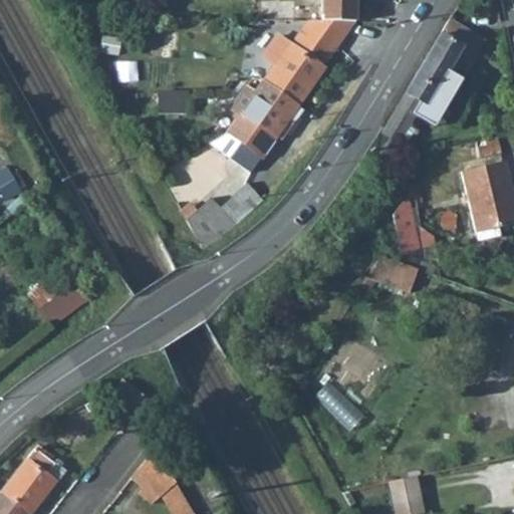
[(321,0),(321,21),(354,22),(354,0),(321,0)]
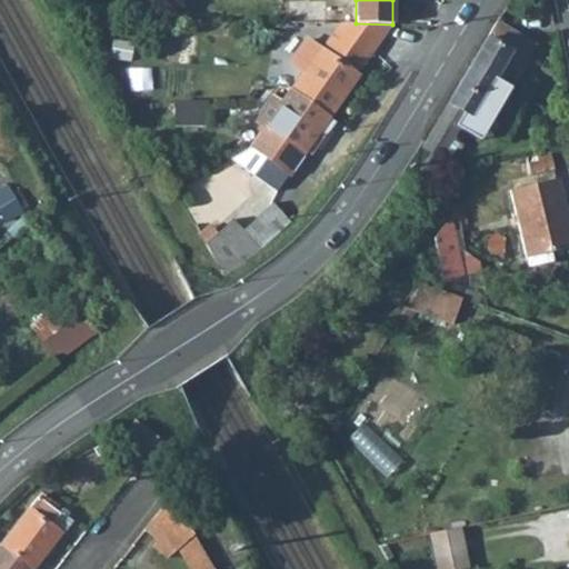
[(290,1),(289,23),(326,23),(326,1),(290,1)]
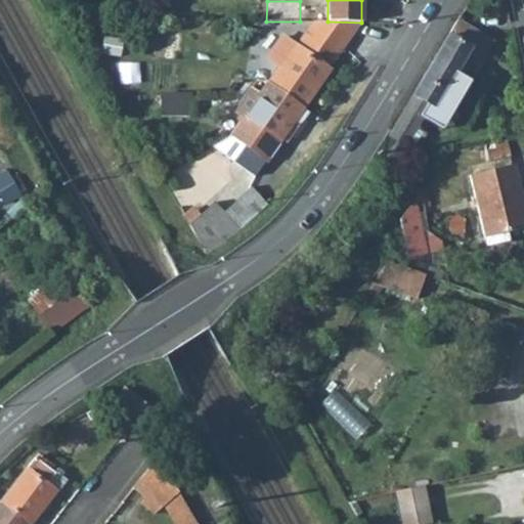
[(110,9),(110,19),(123,19),(123,9),(110,9)]
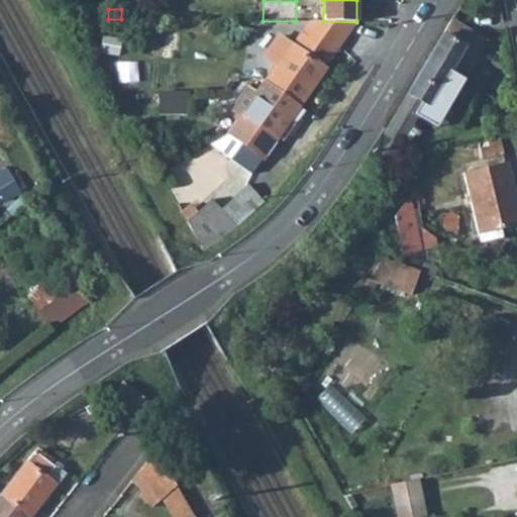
[(384,133),(393,138),(379,161),(391,169),(406,145),(401,142),(417,116),(418,114),(414,112),(422,101),(443,115),(487,40),(451,19),(384,133)]
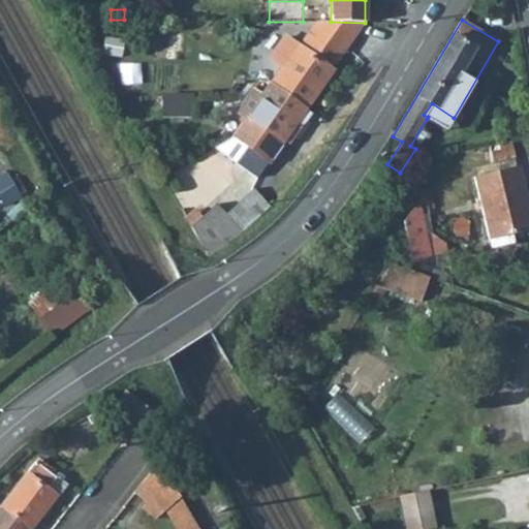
[(365,23),(331,22),(315,22),(299,48),(284,37),(269,58),(282,67),(271,84),(306,107),(332,70),(332,69),(365,23)]
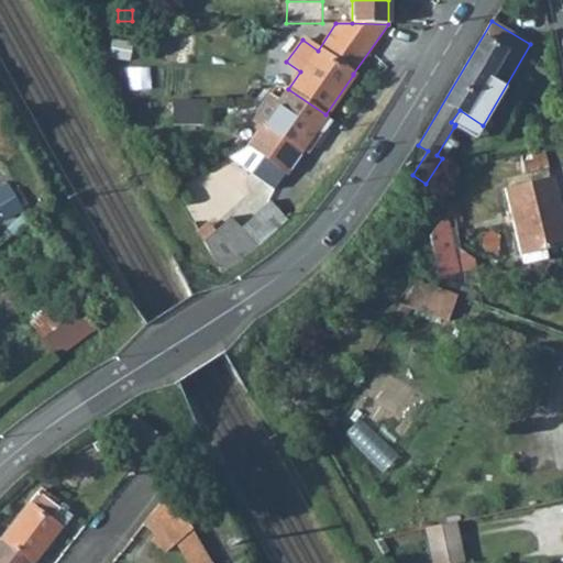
[(315,130),(326,114),(288,89),(278,103),(268,96),(251,118),(262,125),(246,146),(228,157),(274,188),(301,148),(308,153),(321,134),(315,130)]
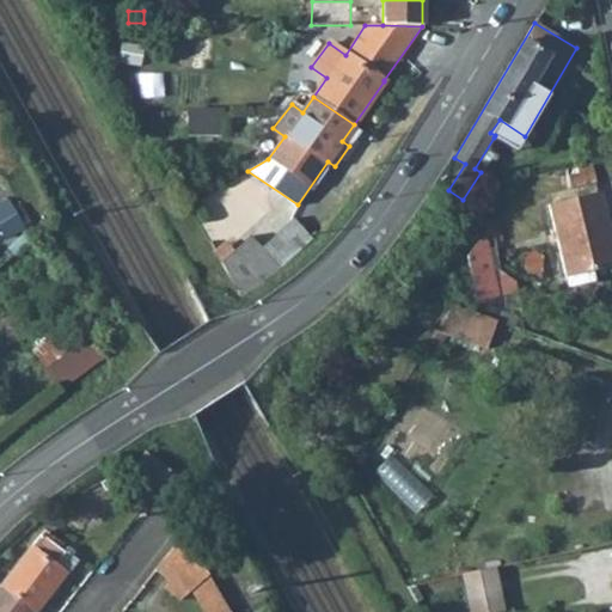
[(187,124),(209,126),(209,110),(188,109),(187,124)]
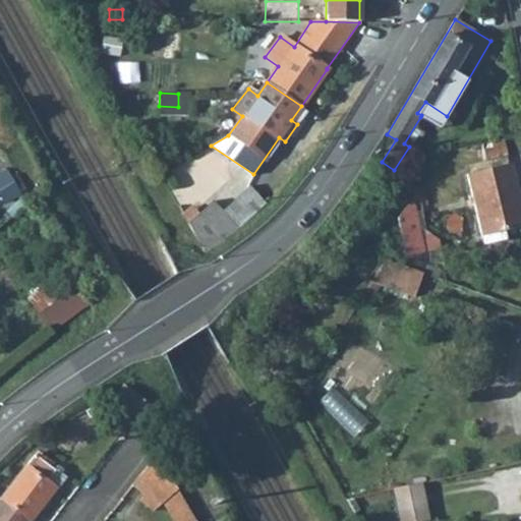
[(447,116),(425,102),(417,113),(421,115),(420,117),(440,128),(447,116)]
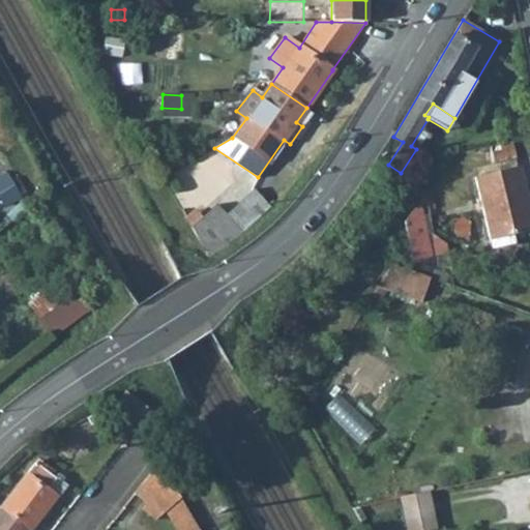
[(517,157),(512,142),(499,145),(500,150),(492,153),(495,163),(517,157)]
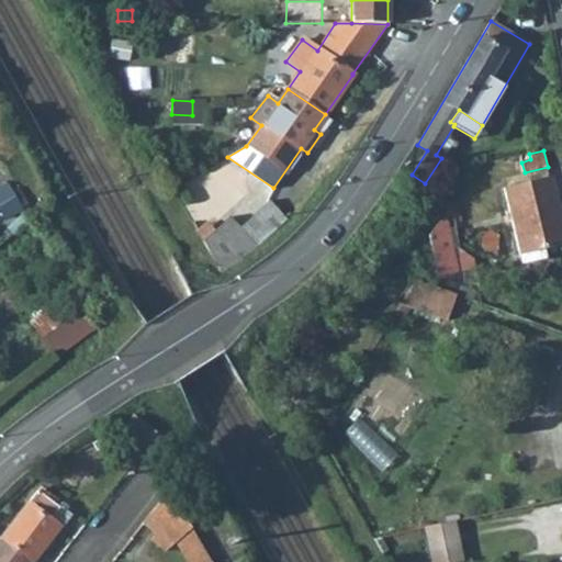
[(503,189),(518,255),(542,249),(561,244),(561,229),(550,178),(503,189)]
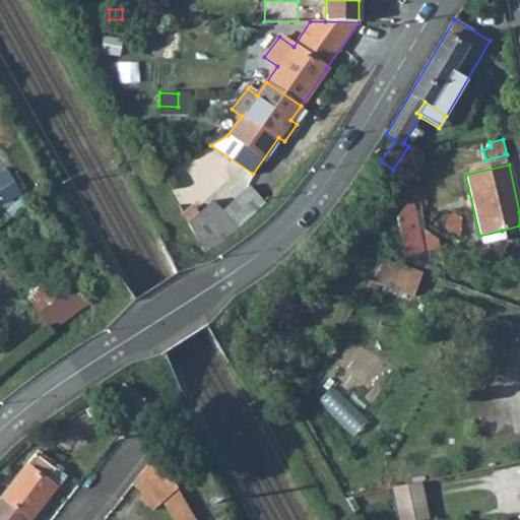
[(0,175),(0,195),(12,217),(33,201),(13,168),(0,175)]
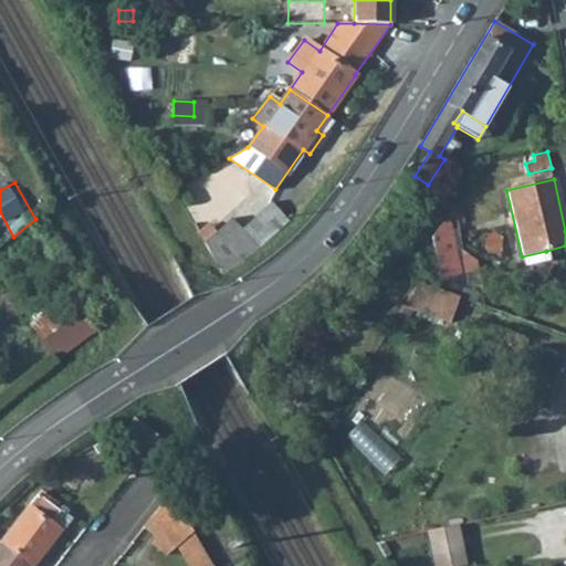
[(258,248),(289,220),(271,201),(242,229),(232,218),(205,242),(222,275),(258,248)]
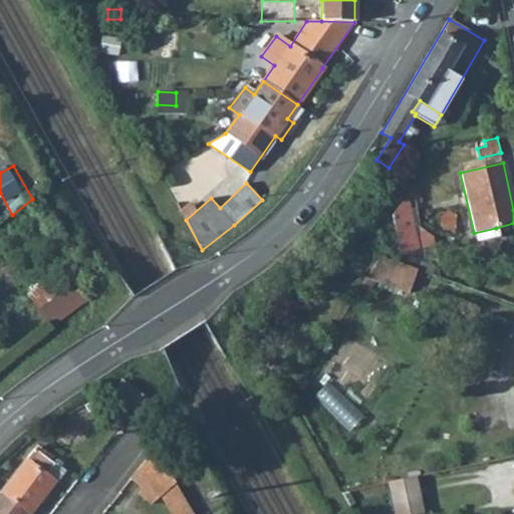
[(416,250),(406,198),(392,215),(400,254),(416,250)]
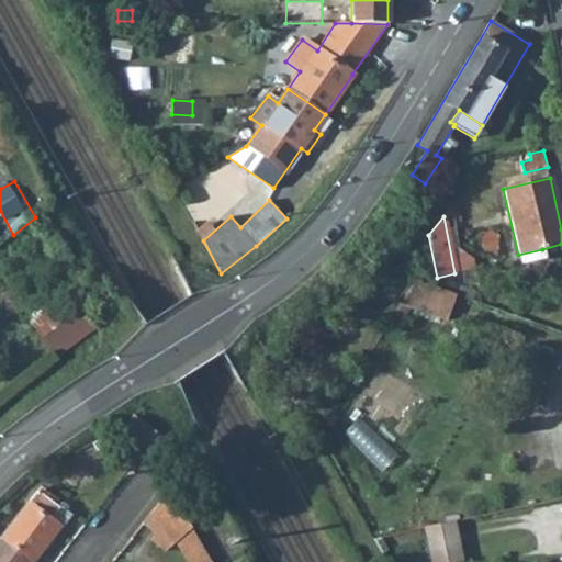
[(481,247),(486,251),(494,251),(497,250),(497,235),(495,233),(486,234),(484,234),(481,237),(481,247)]
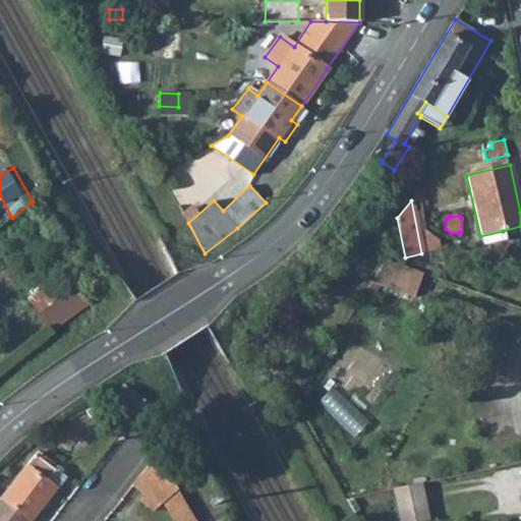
[(480,236),(482,245),(505,240),(503,231),(480,236)]
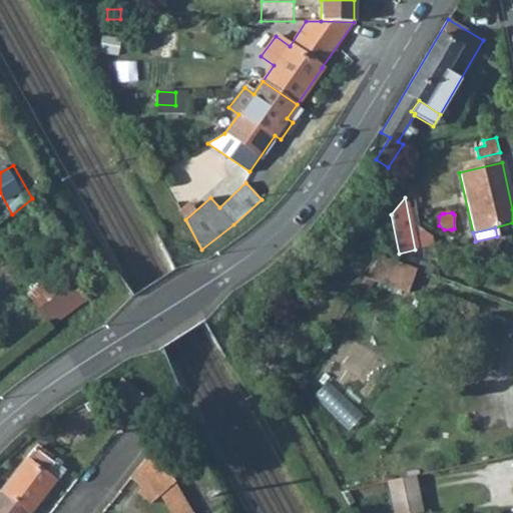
[(408,292),(416,270),(378,255),(366,277),(374,280),(408,292)]
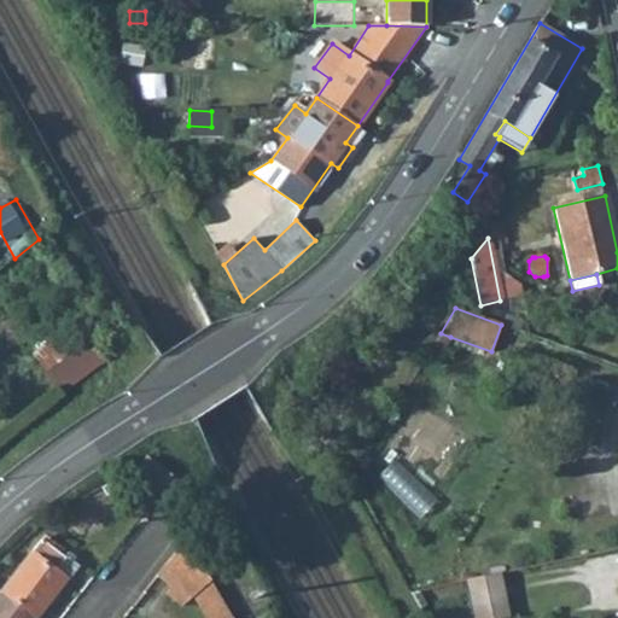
[(433,365),(450,337),(441,333),(425,359),(433,365)]
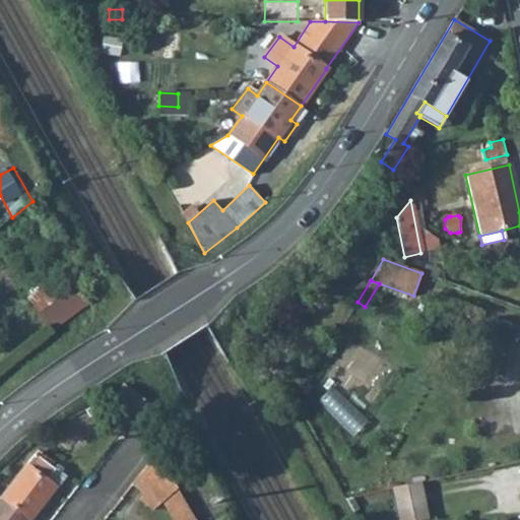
[(27,298),(39,312),(55,301),(43,285),(27,298)]
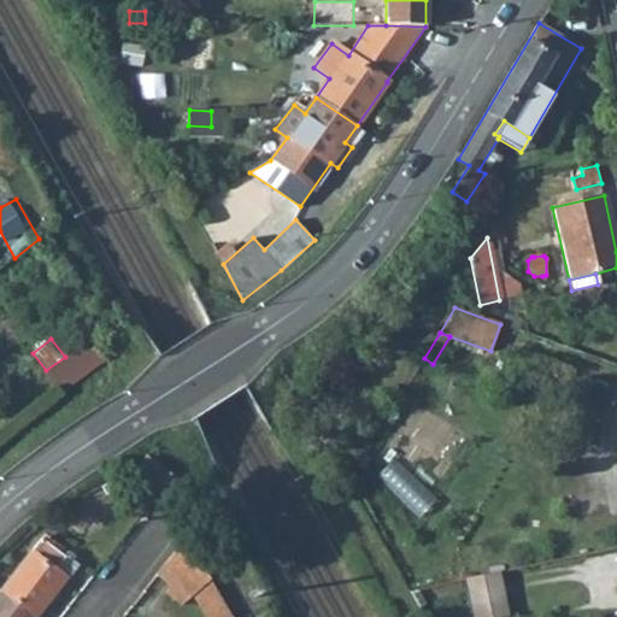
[(46,372),(60,392),(104,360),(89,341),(46,372)]
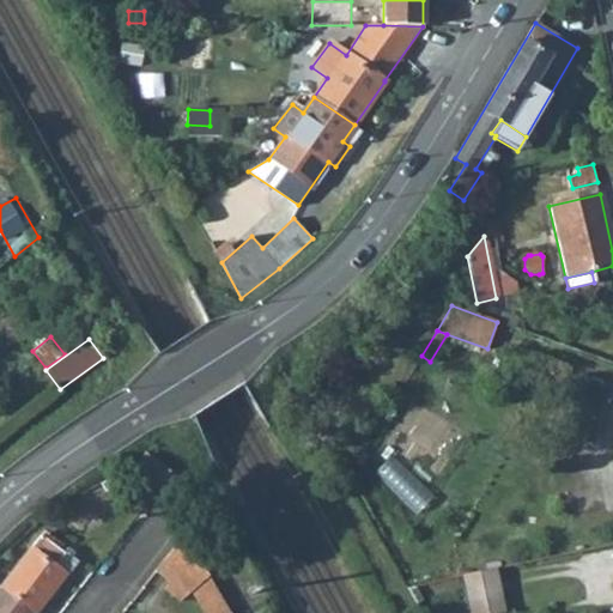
[(210,534),(219,552),(232,545),(222,527),(210,534)]
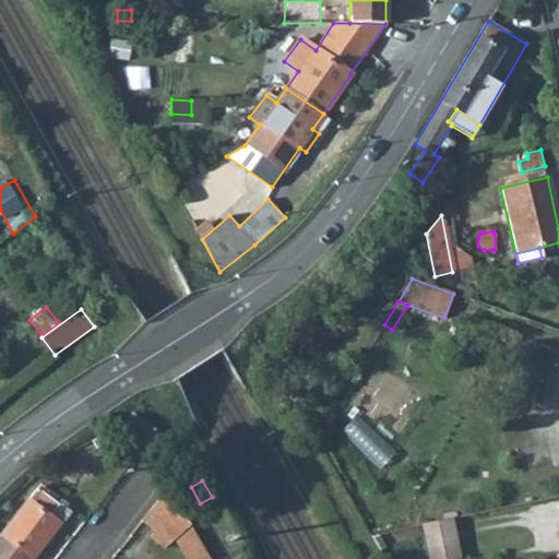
[(34,558),(70,512),(38,487),(2,535),(33,558),(34,558)]
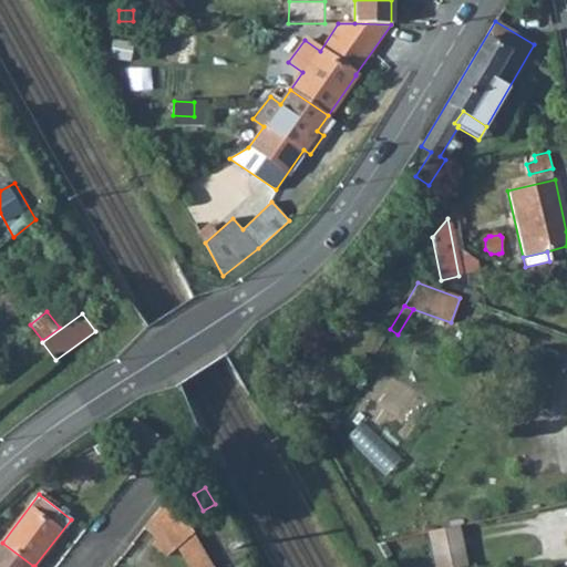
[(182,513),(172,494),(145,526),(158,537),(182,513)]
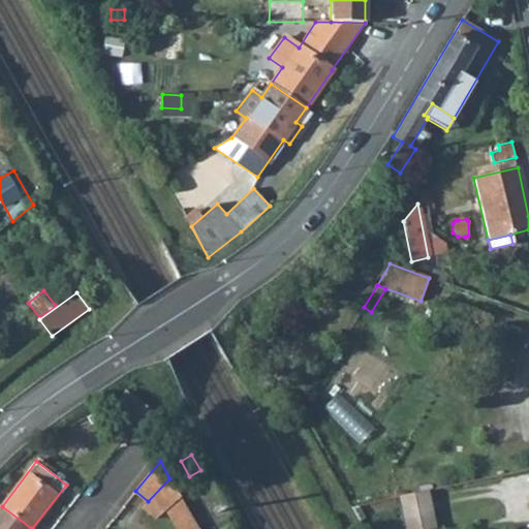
[(197,528),(169,478),(148,501),(143,507),(156,519),(163,508),(175,528),(197,528)]
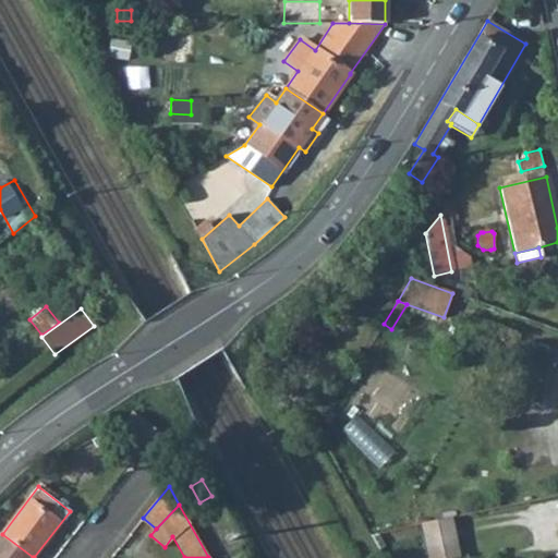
[(455,557),(459,557),(450,518),(421,523),(428,557),(455,557)]
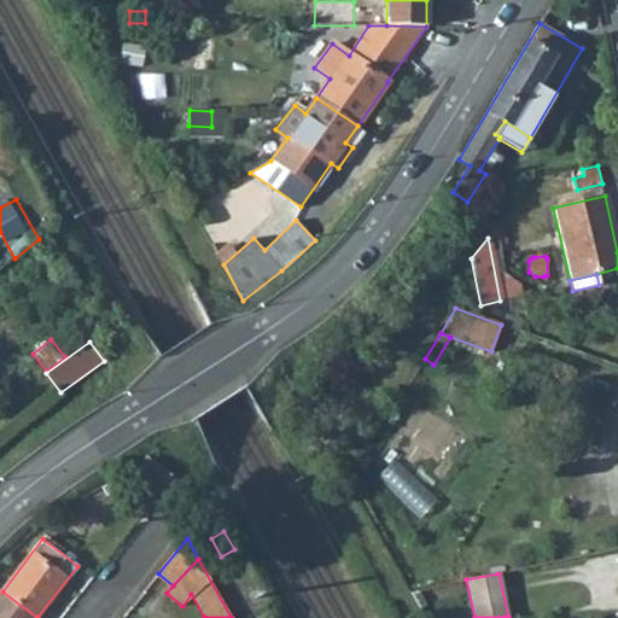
[(0,617),(35,617),(36,617),(3,592),(0,594),(0,617)]
